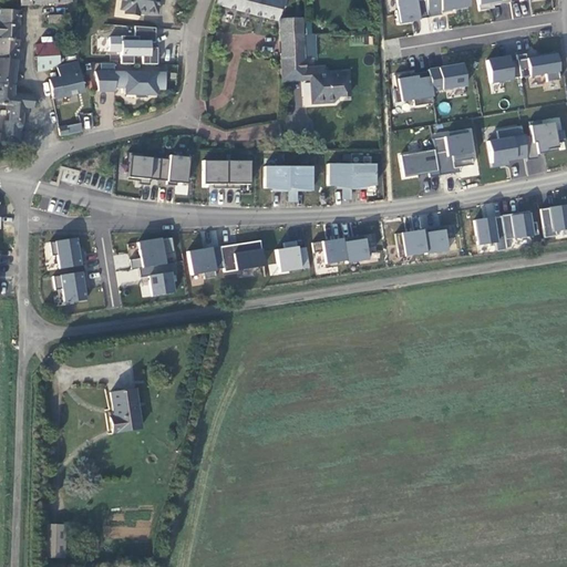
[(156,14),(158,0),(121,0),(121,1),(126,1),(125,11),(124,14),(137,16),(138,12),(156,14)]
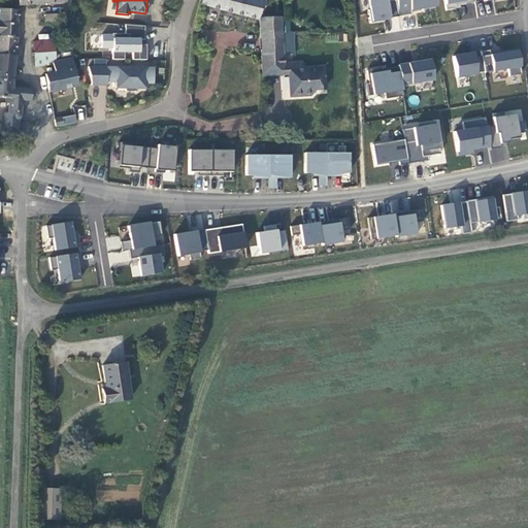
[(257,20),(261,0),(200,0),(199,4),(257,20)]
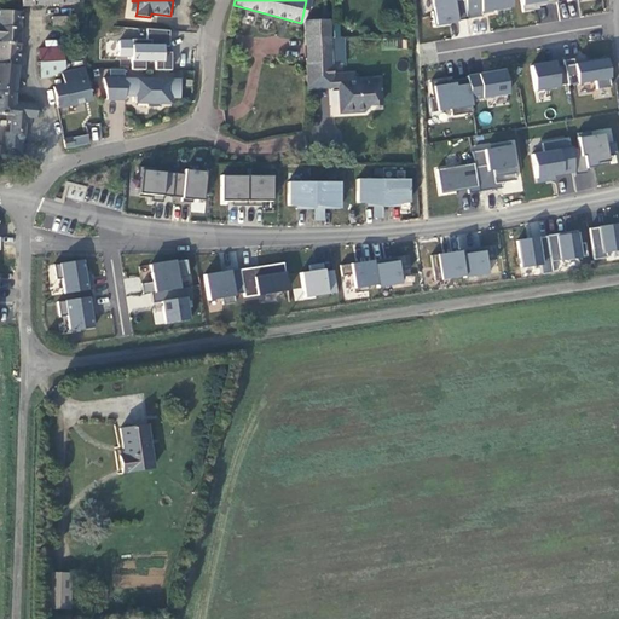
[(463,0),(431,0),(433,10),(432,10),(434,27),(453,23),(453,22),(467,19),(463,0)]
